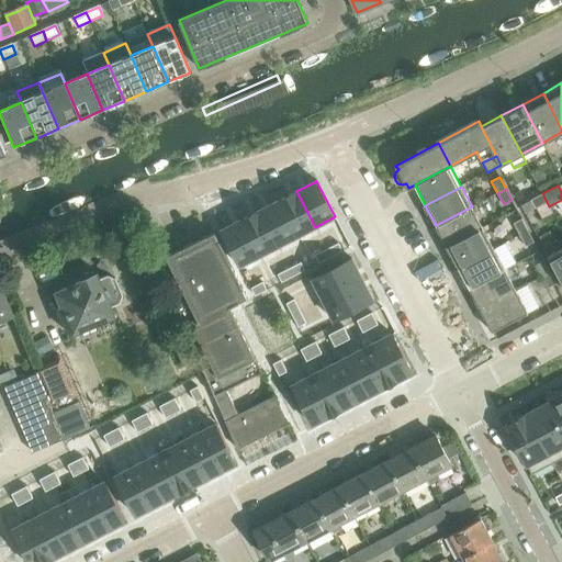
[(296,191),(278,201),(296,236),(315,227),(296,191)]
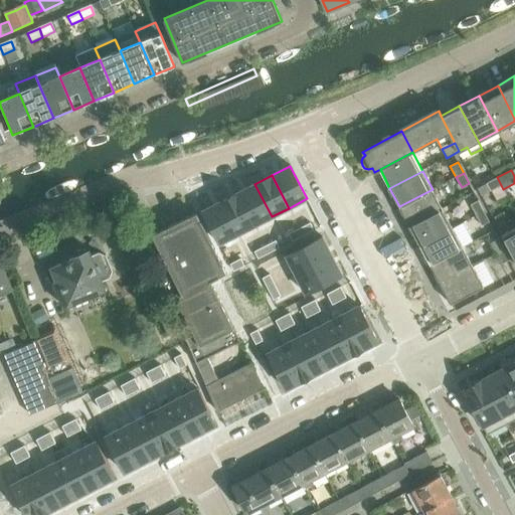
[(501,185),(497,177),(486,183),(490,191),(501,185)]
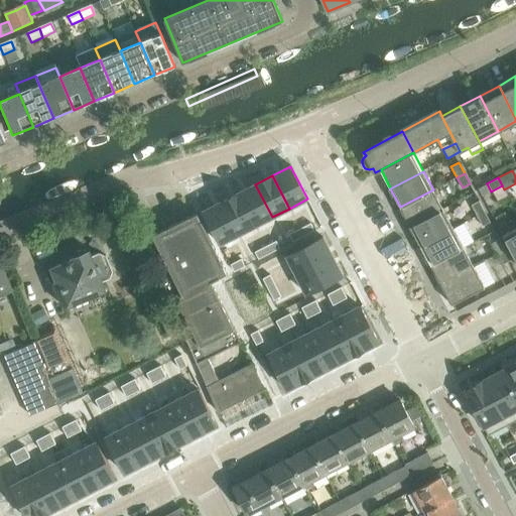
[(255,184),(238,192),(255,226),(272,217),(255,184)]
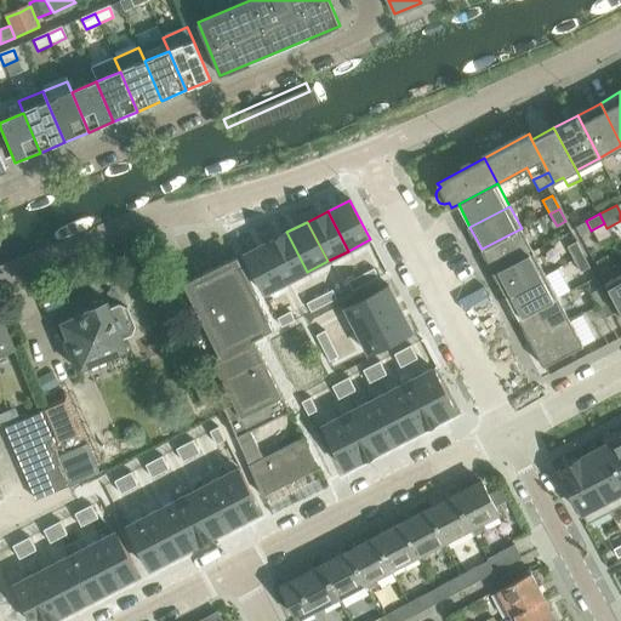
[(534,251),(522,228),(482,249),(494,272),(534,251)]
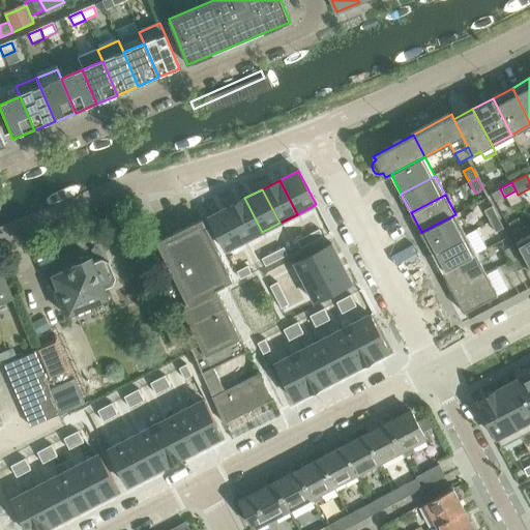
[(244,198),(227,208),(244,241),(262,232),(244,198)]
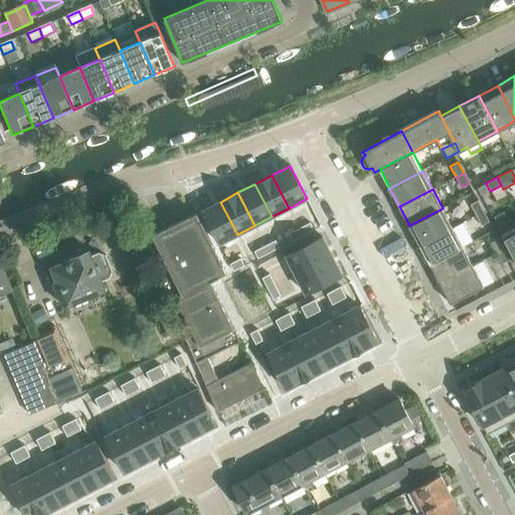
[(484,211),(478,200),(471,204),(476,215),(484,211)]
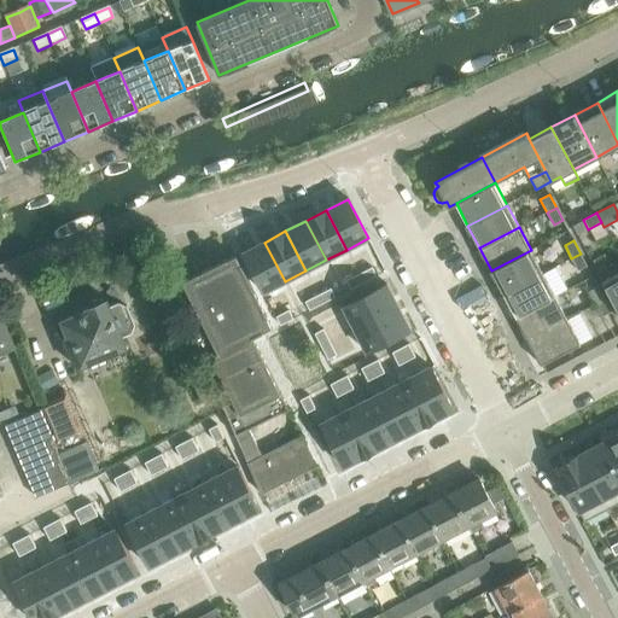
[(264,243),(243,254),(263,292),(285,281),(264,243)]
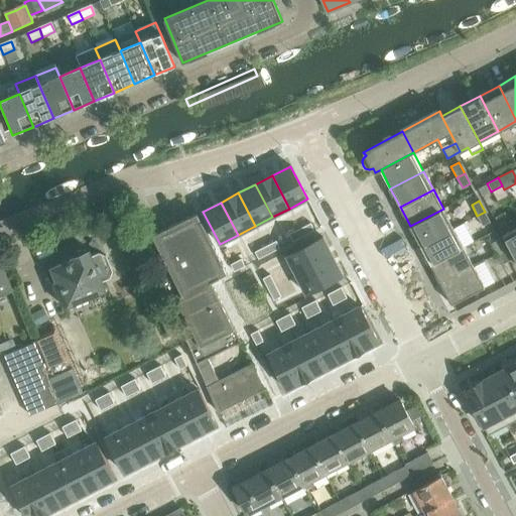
[(454,228),(443,209),(410,226),(420,245),(454,228)]
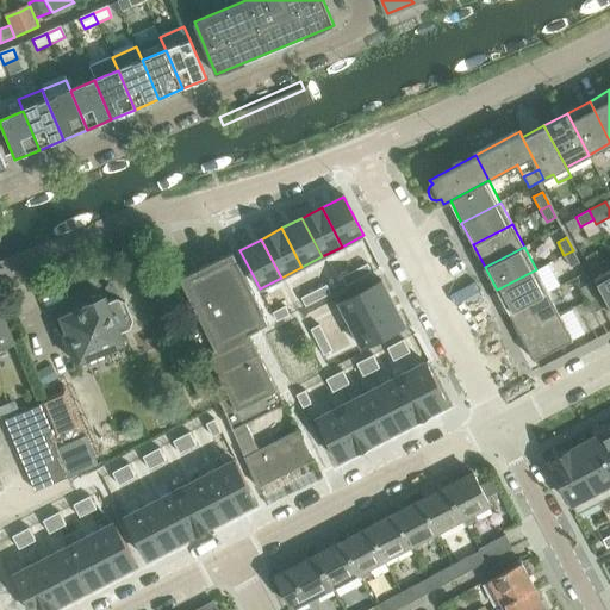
[(580,262),(573,250),(564,255),(571,267),(580,262)]
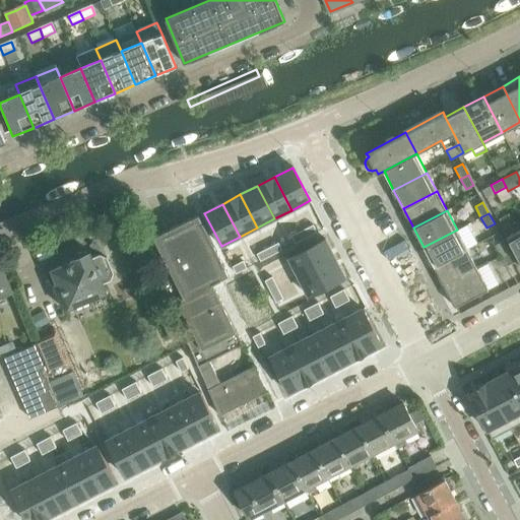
[(198,214),(153,237),(157,245),(174,278),(170,280),(165,283),(164,282),(163,282),(198,367),(208,389),(220,383),(210,361),(243,344),(213,284),(230,276),(224,265),(198,214)]
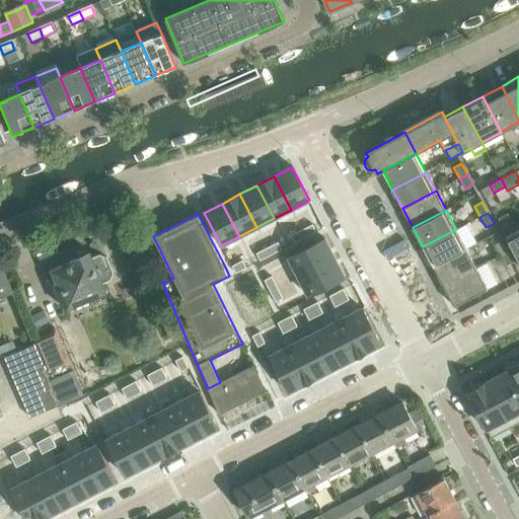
[(312,224),(302,230),(305,237),(316,231),(312,224)]
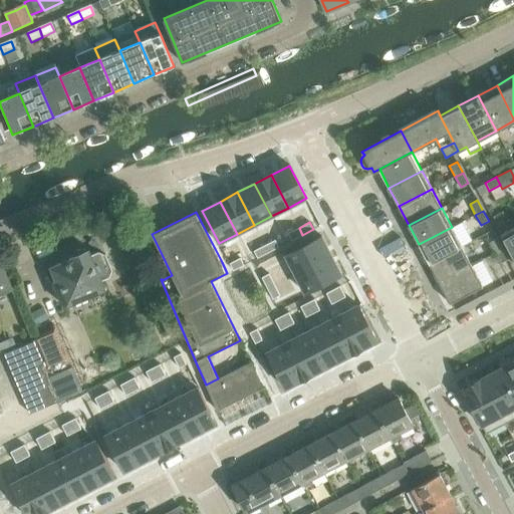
[(462,246),(452,227),(419,244),(430,264),(462,246)]
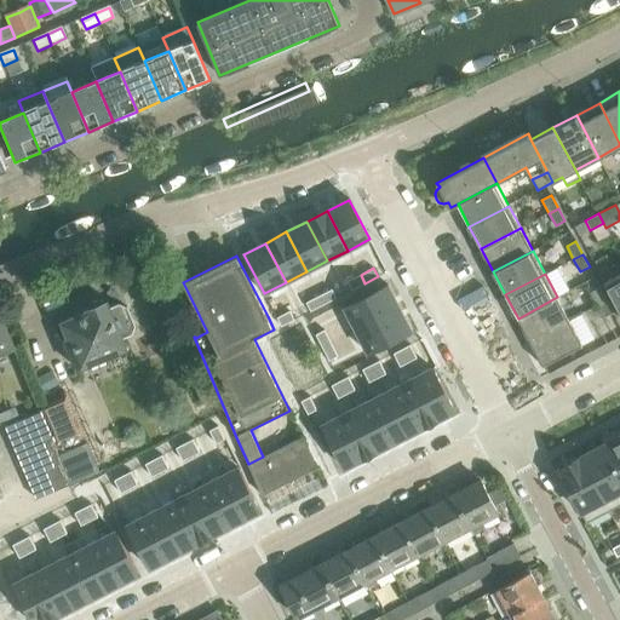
[(619,274),(604,283),(606,285),(619,311),(619,274)]
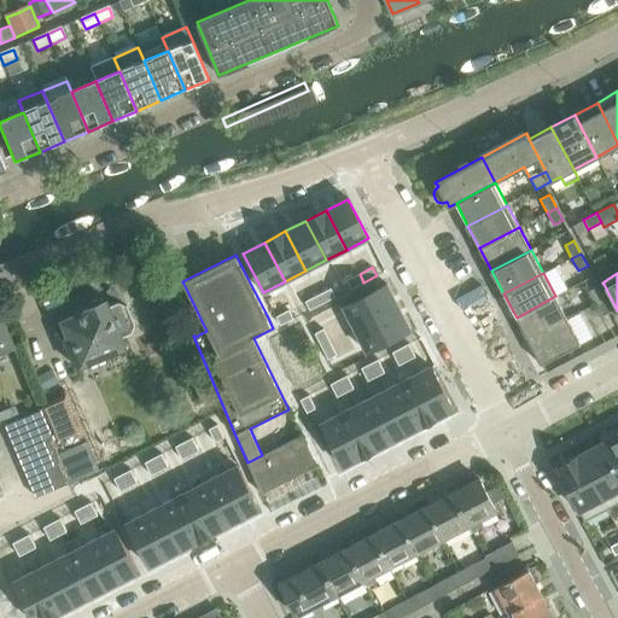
[(360,274),(347,280),(351,290),(363,283),(360,274)]
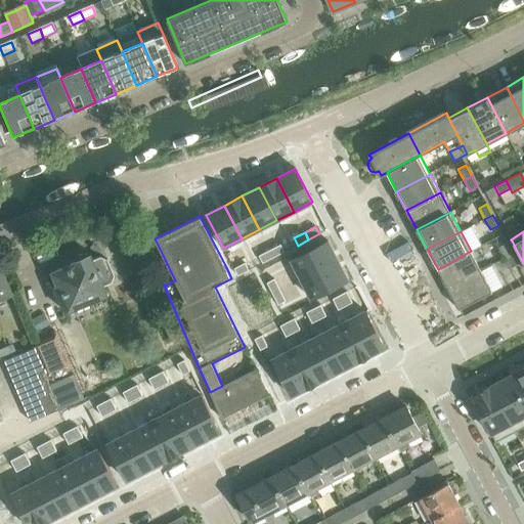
[(328,241),(291,260),(301,279),(338,260),(328,241)]
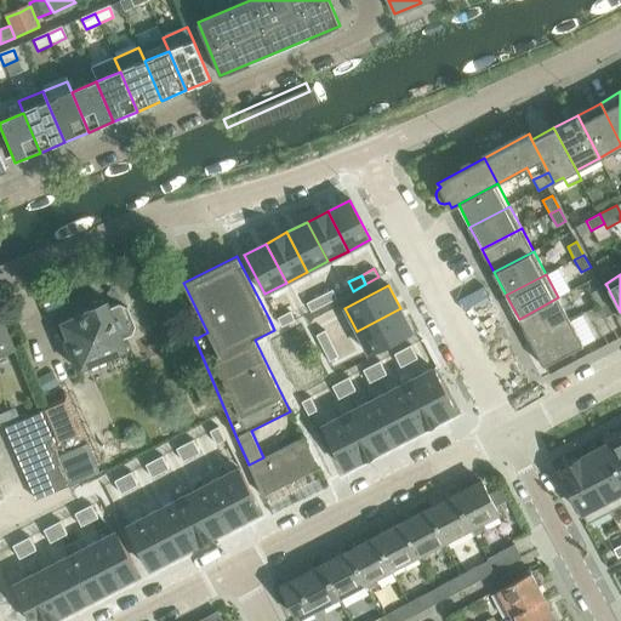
[(608,301),(602,288),(592,292),(599,306),(608,301)]
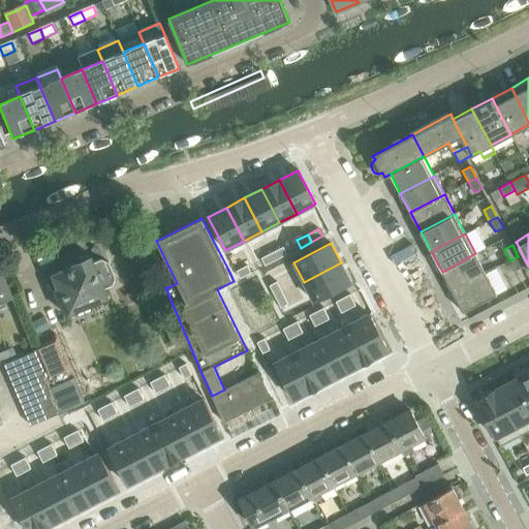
[(283,247),(273,252),(277,260),(287,254),(283,247)]
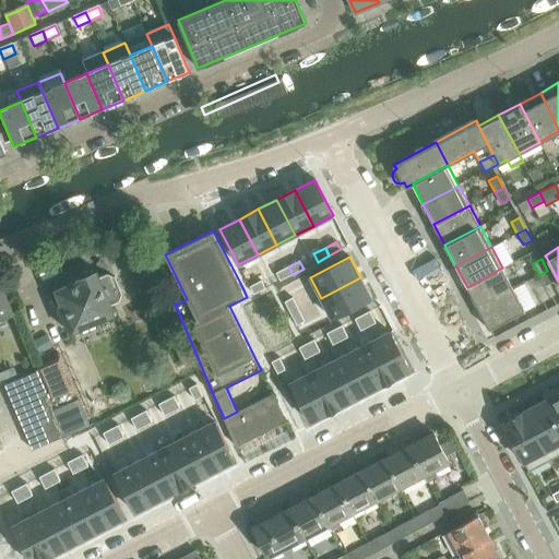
[(288,266),(276,273),(281,281),(293,275),(288,266)]
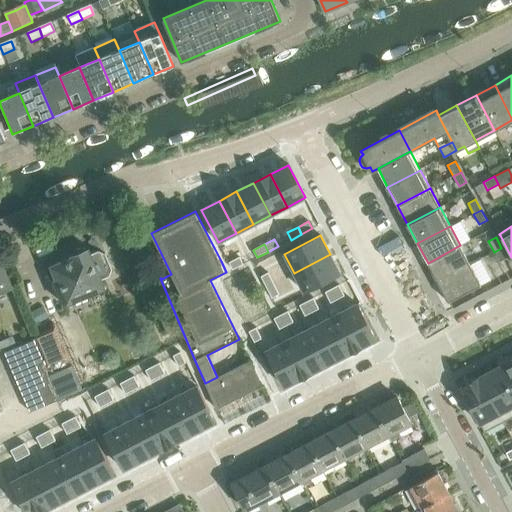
[(470,264),(460,245),(428,263),(438,282),(470,264)]
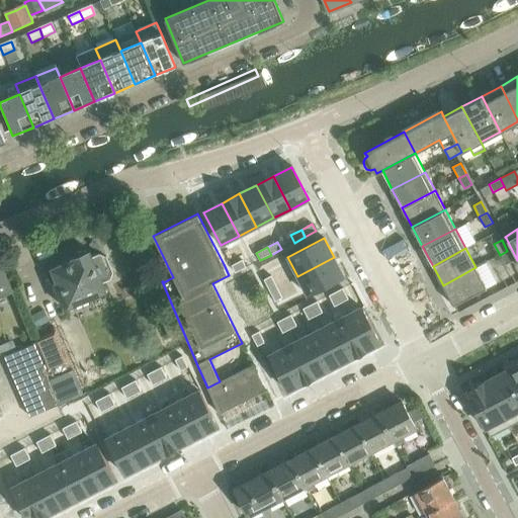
[(102,282),(110,279),(113,273),(107,259),(100,255),(92,258),(90,253),(87,254),(83,251),(75,254),(72,260),(51,269),(57,282),(55,283),(64,309),(106,292),(102,282)]
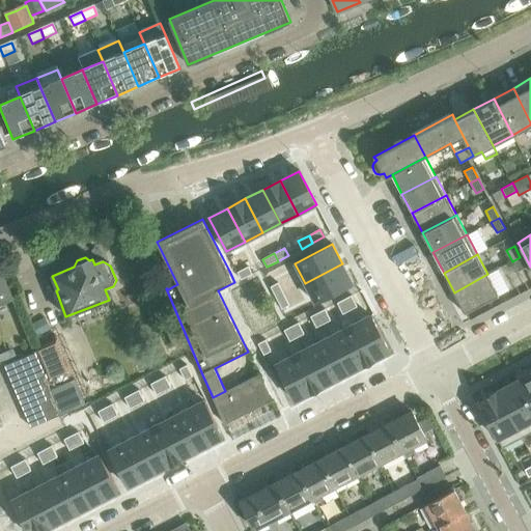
[(526,268),(520,257),(512,261),(518,272),(526,268)]
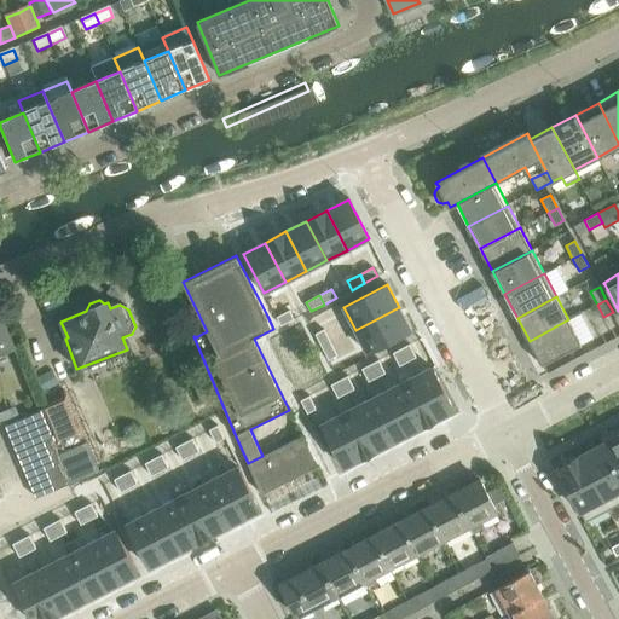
[(399,307),(356,330),(368,353),(411,330),(399,307)]
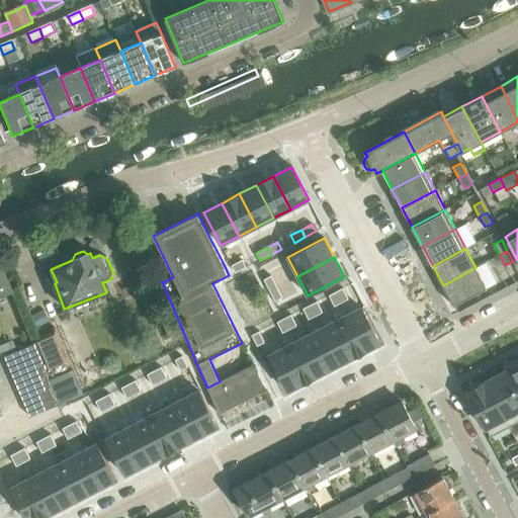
[(242,260),(232,266),(236,273),(246,267),(242,260)]
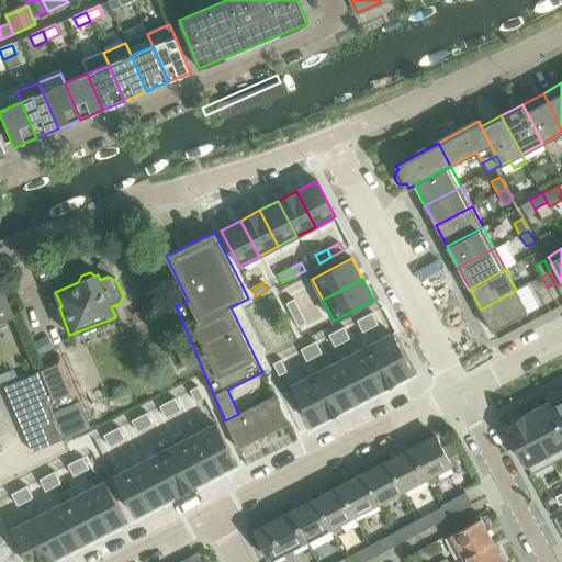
[(0,287),(0,322),(13,317),(0,287)]
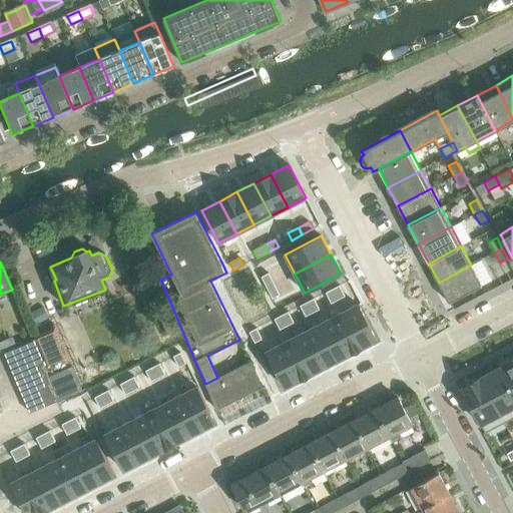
[(482,286),(471,265),(439,283),(449,303),(482,286)]
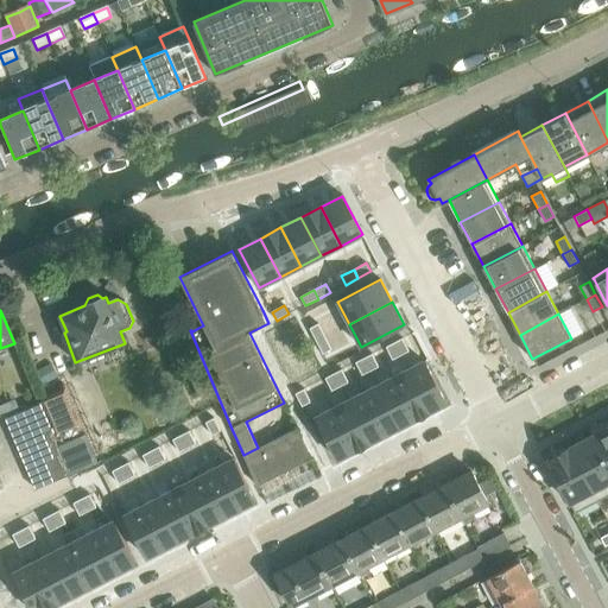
[(318,324),(310,328),(316,341),(325,336),(318,324)]
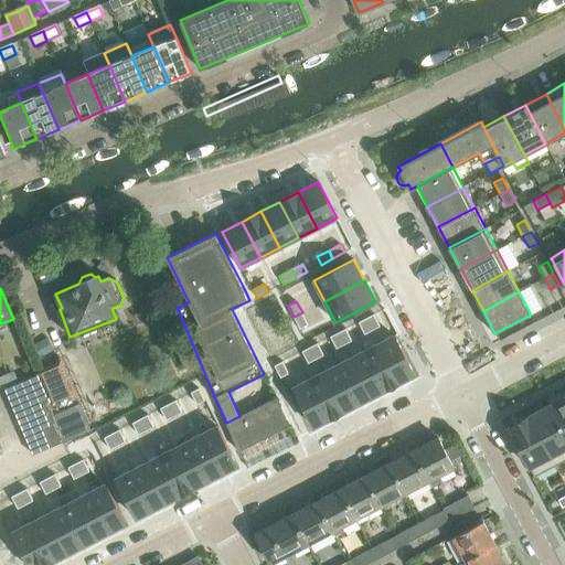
[(302,312),(294,317),(300,329),(308,324),(302,312)]
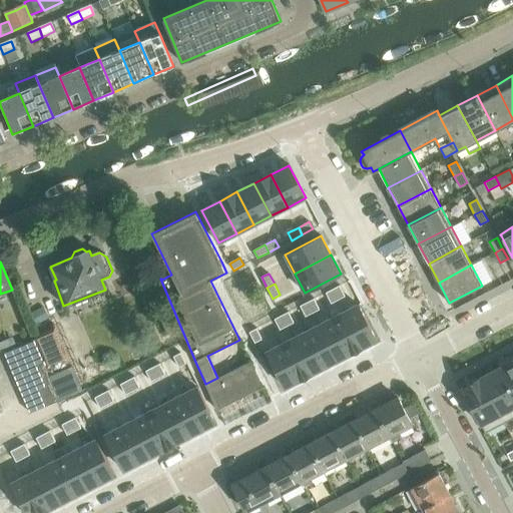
[(340,286),(333,289),(338,300),(345,297),(340,286)]
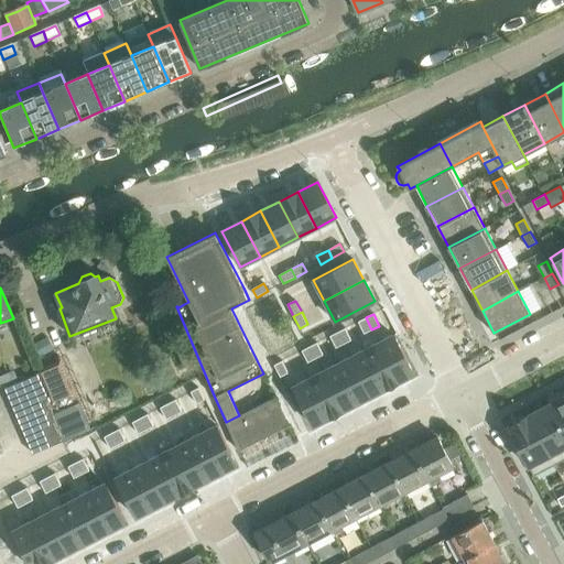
[(366,317),(358,322),(364,334),(371,329),(366,317)]
